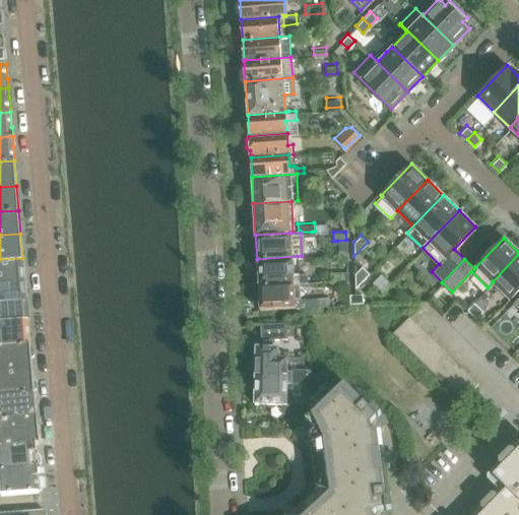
[(346,240),(337,241),(338,254),(343,254),(346,253),(346,242),(346,240)]
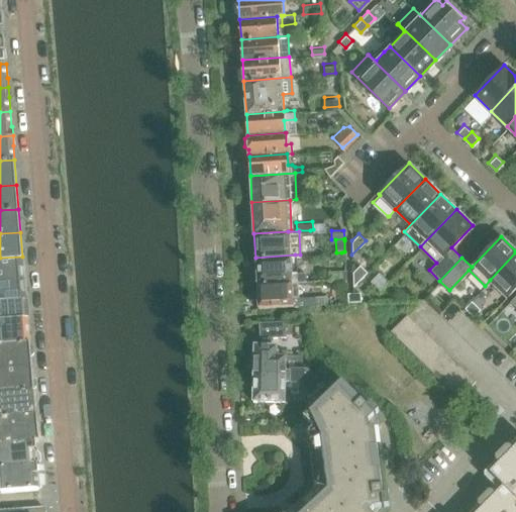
[(515,285),(515,252),(490,280),(506,296),(515,285)]
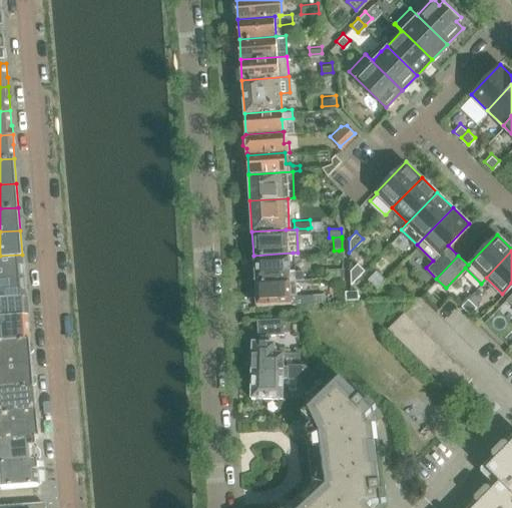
[(254,280),(289,278),(294,278),(303,278),(303,270),(294,270),(293,252),(253,256),(252,256),(253,280),(254,280)]
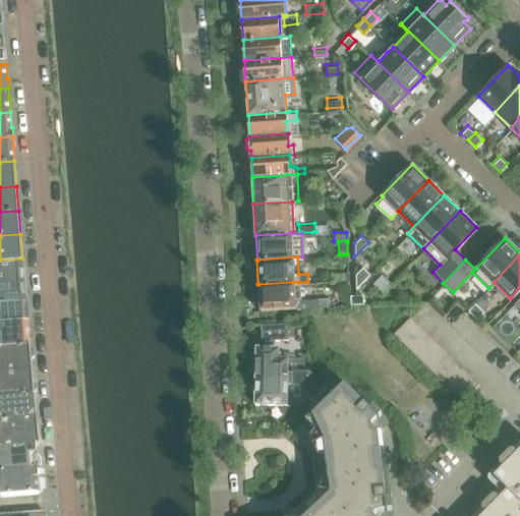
[(0,282),(24,281),(22,259),(0,260),(0,282)]
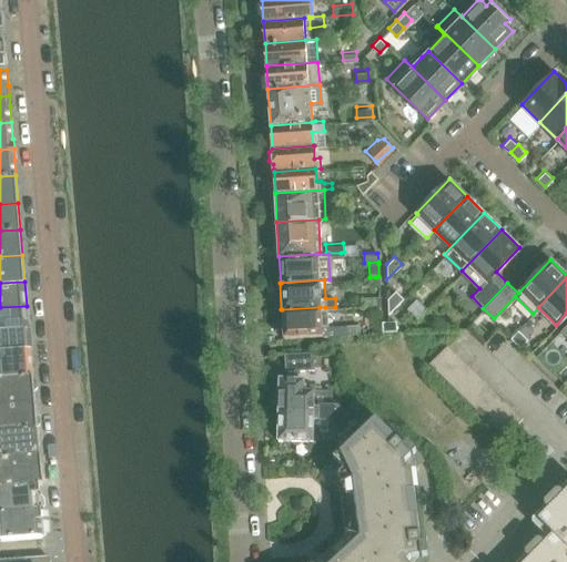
[(395,289),(387,297),(387,313),(403,297),(395,289)]
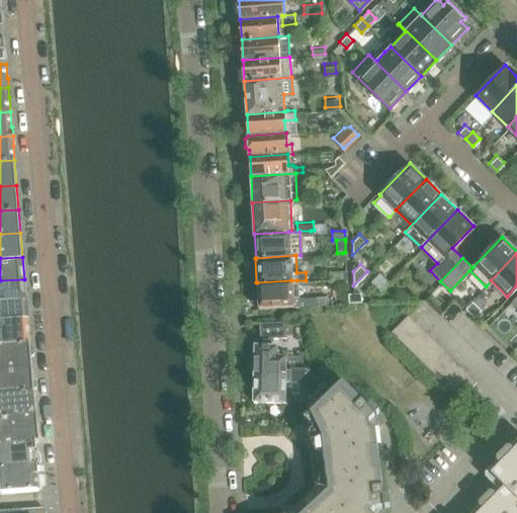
[(345,268),(329,269),(329,278),(344,277),(346,277),(345,268)]
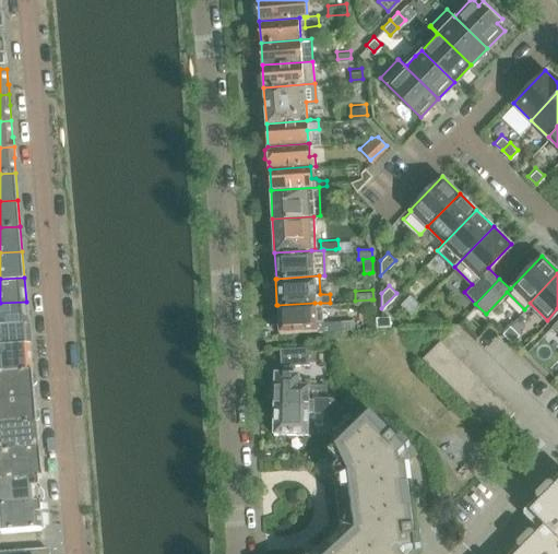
[(0,325),(28,322),(26,302),(0,303),(0,325)]
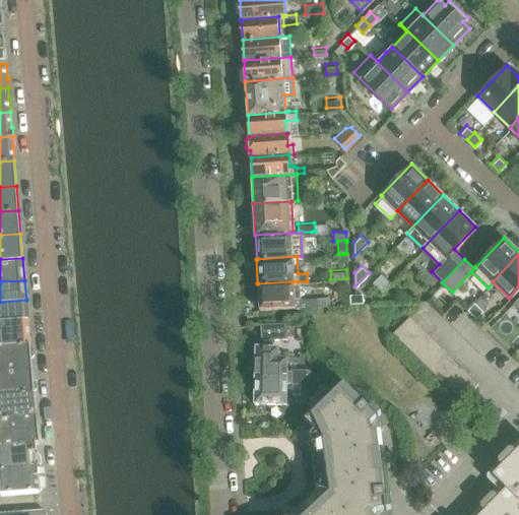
[(259,308),(317,305),(316,297),(299,297),(298,281),(293,281),(258,283),(259,308)]
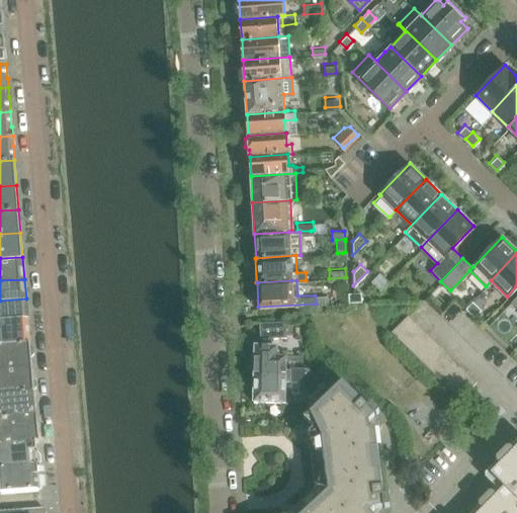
[(354,291),(348,291),(348,301),(361,301),(360,291),(354,291)]
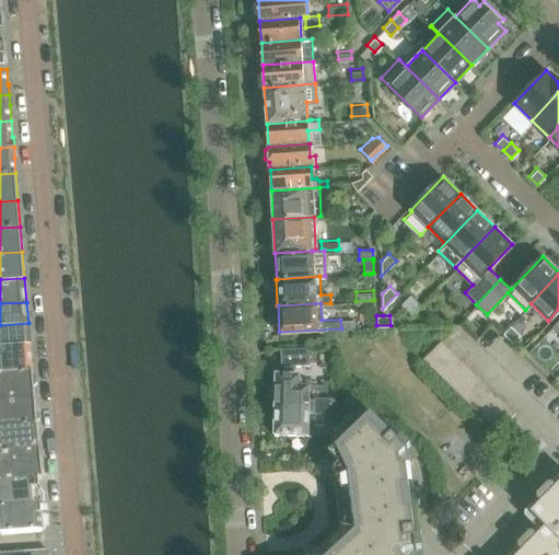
[(353,319),(340,320),(341,328),(347,328),(351,328),(354,328),(353,319)]
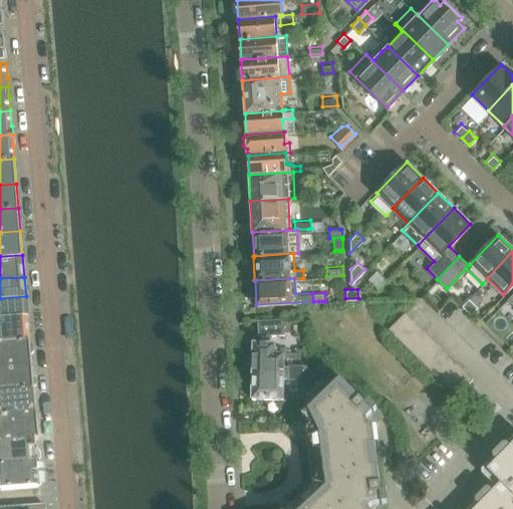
[(0,317),(27,315),(26,296),(0,298),(0,317)]
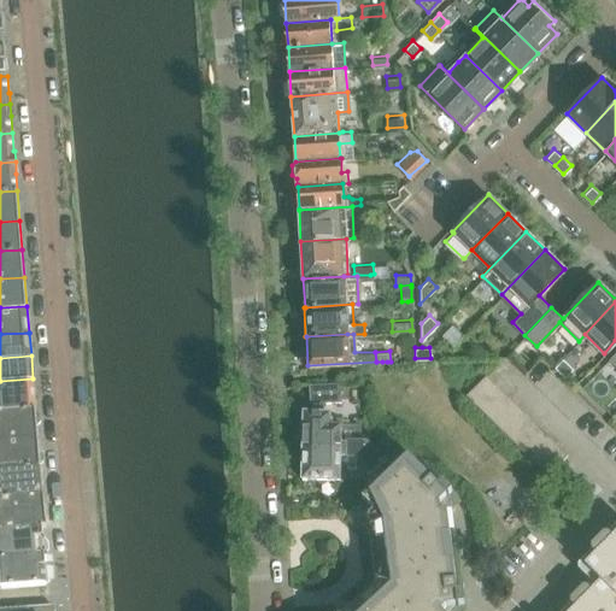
[(573,368),(562,358),(553,366),(564,376),(573,368)]
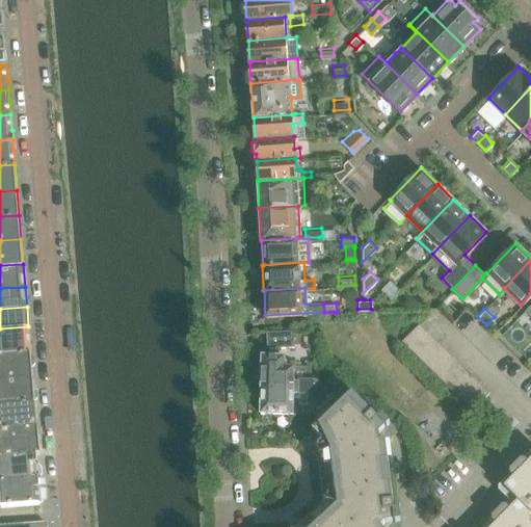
[(0,353),(31,351),(28,326),(0,328),(0,353)]
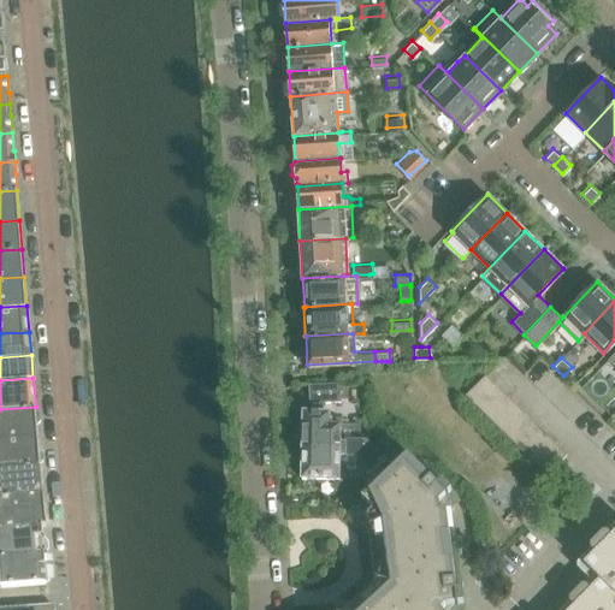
[(339,380),(308,382),(309,398),(309,401),(339,400),(339,380)]
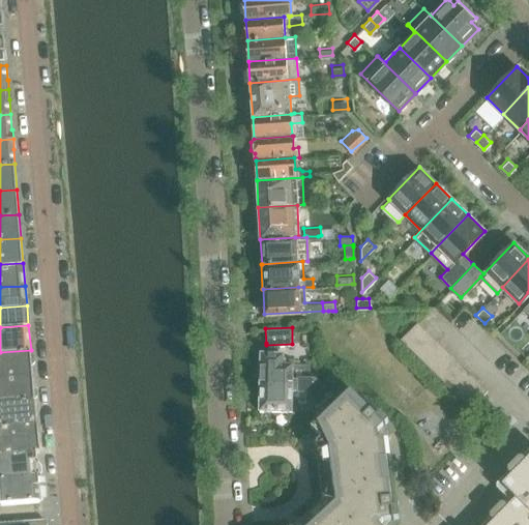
[(31,350),(0,352),(0,377),(33,375),(31,350)]
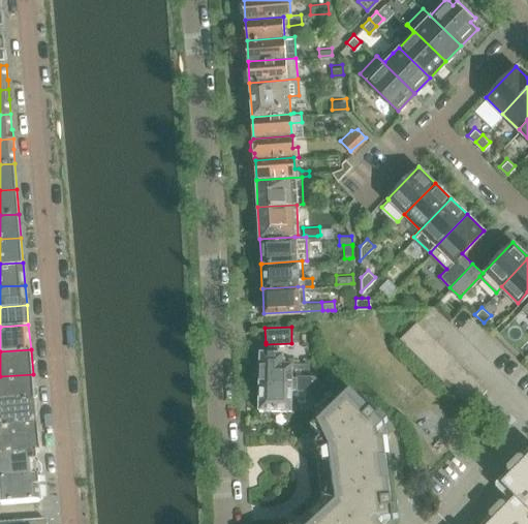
[(259,351),(259,380),(290,380),(291,375),(293,375),(293,374),(309,374),(309,370),(309,362),(290,362),(290,360),(283,360),(282,355),(280,355),(280,351),(266,351),(259,351)]
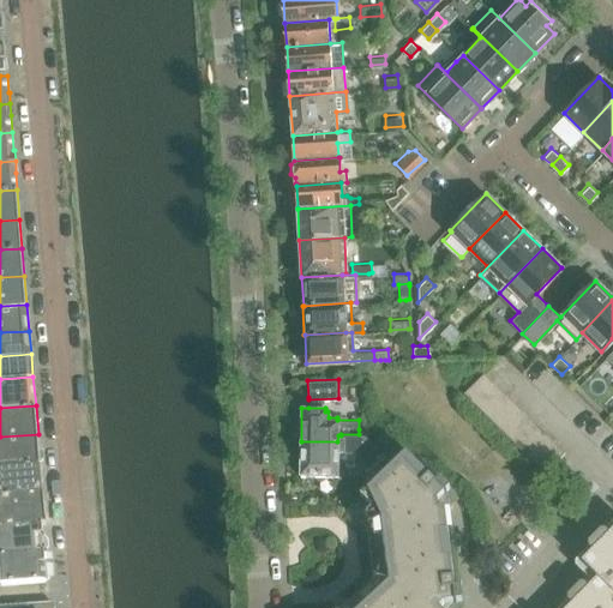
[(0,465),(41,463),(38,434),(0,437),(0,465)]
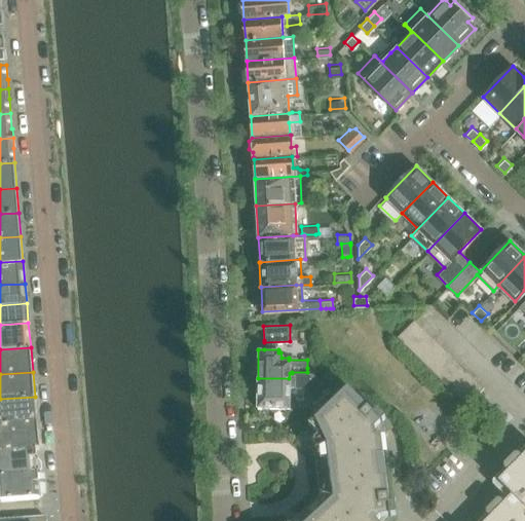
[(258,378),(257,406),(290,407),(290,392),(304,392),(304,387),(312,402),(329,389),(329,388),(312,372),(307,372),(292,372),(292,373),(290,373),(289,378),(258,378)]
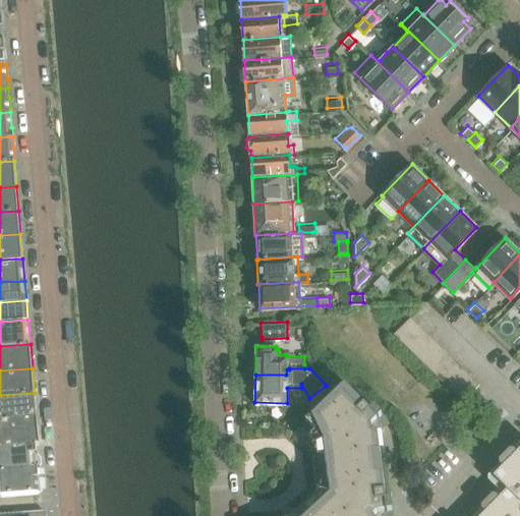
[(280,515),(389,515),(393,513),(391,497),(386,498),(378,431),(388,419),(373,405),(369,408),(342,381),(294,428),(310,446),(315,488),(285,515),(280,515)]
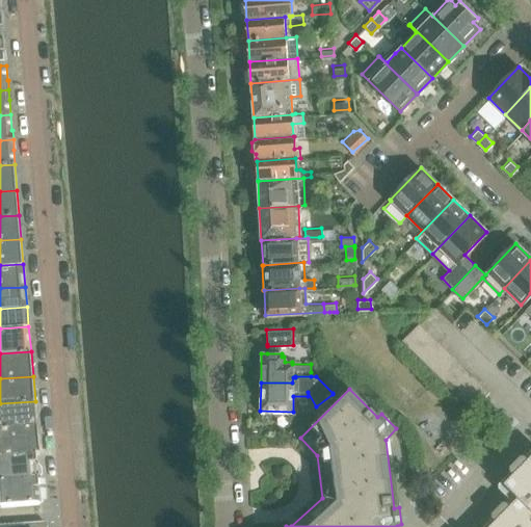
[(35,402),(0,404),(0,429),(37,426),(35,402)]
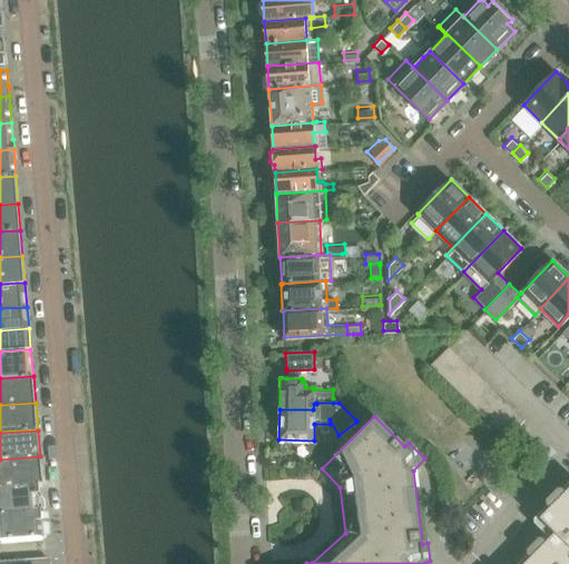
[(40,456),(0,459),(0,486),(39,484),(42,483),(40,456)]
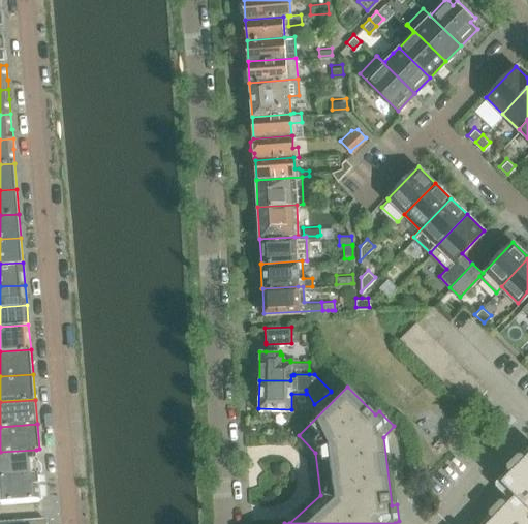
[(0,476),(38,474),(38,472),(40,469),(41,469),(40,462),(37,459),(36,450),(0,452),(0,476)]
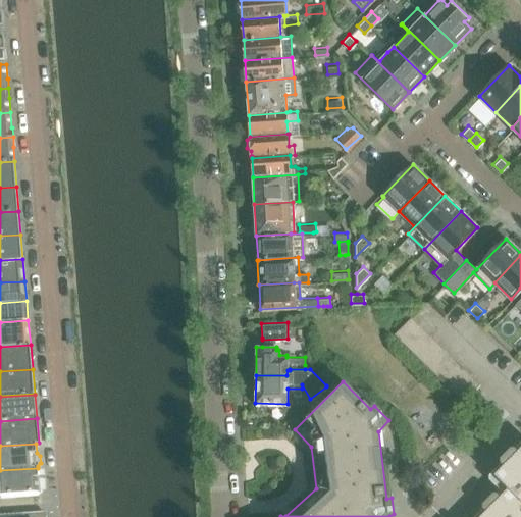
[(479,516),(520,516),(520,449),(495,476),(507,489),(479,516)]
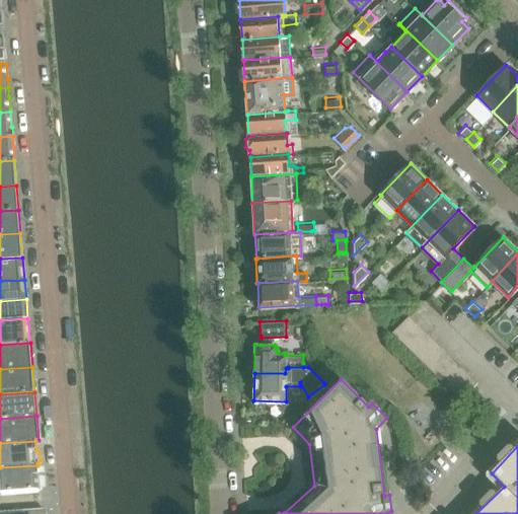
[(39,489),(40,489),(40,488),(42,484),(43,484),(42,476),(39,473),(38,465),(0,467),(0,482),(1,492),(39,489)]
